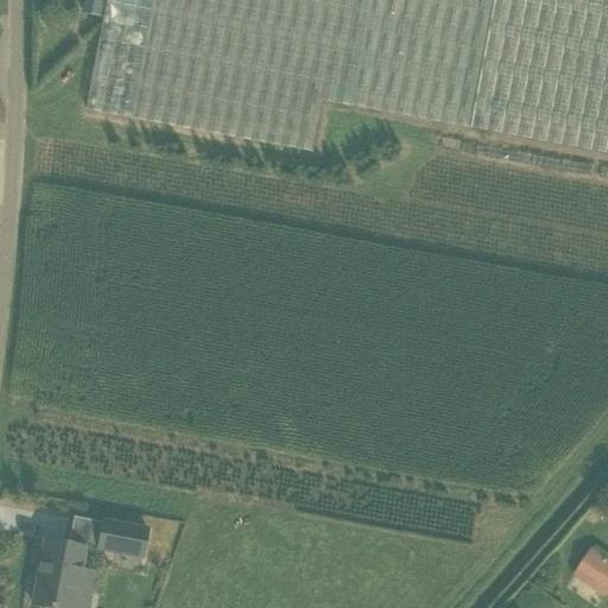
[(103,16),(106,0),(83,0),(82,12),(103,16)]
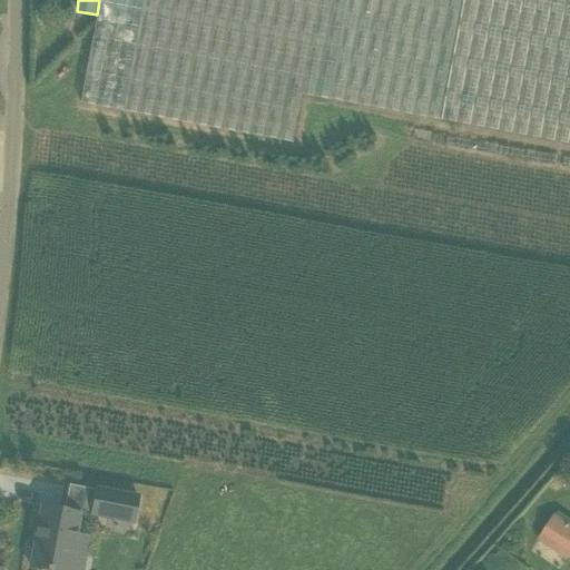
[(569,0),(101,0),(81,105),(293,144),(303,96),(442,121),(569,145),(569,0)]
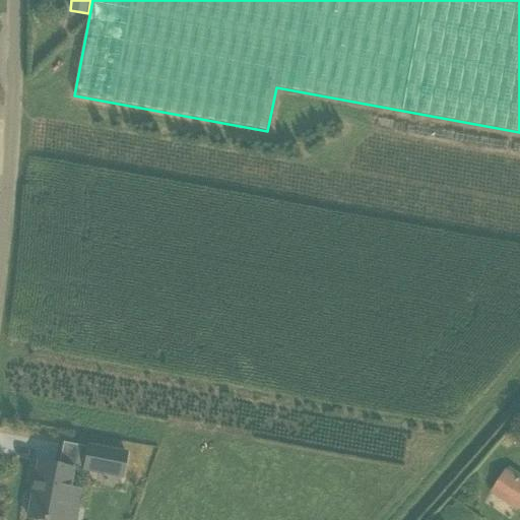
[(513,431),(505,439),(511,445),(519,438),(513,431)]
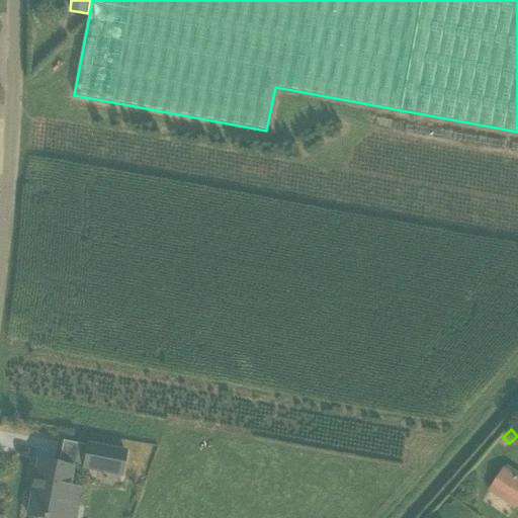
[(87,445),(83,468),(121,476),(125,453),(87,445)]
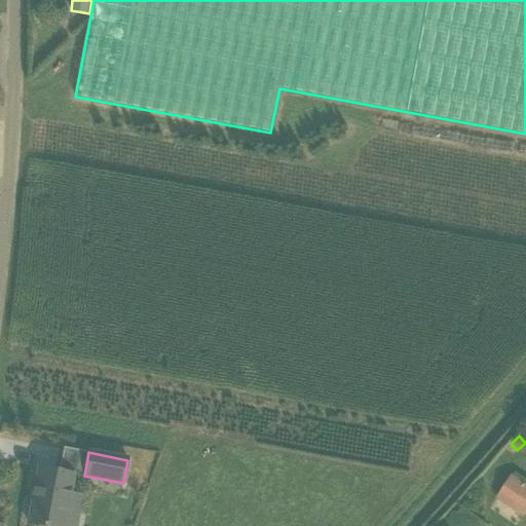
[(28,525),(32,525),(63,525),(66,512),(78,514),(81,496),(69,494),(73,475),(39,468),(28,525)]
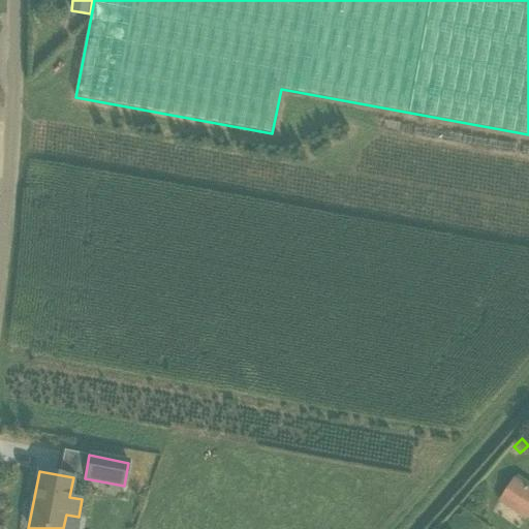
[(499,502),(526,520),(528,514),(528,487),(515,477),(499,502)]
